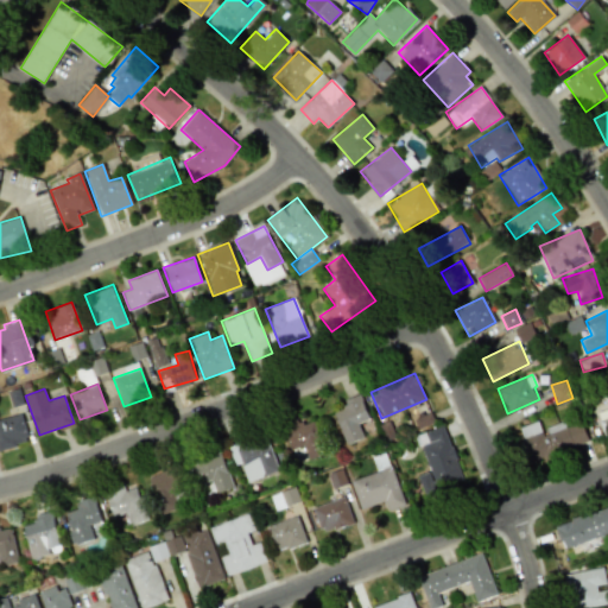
[(344,444),(363,437),(358,423),(369,418),(360,397),(330,409),(344,444)]
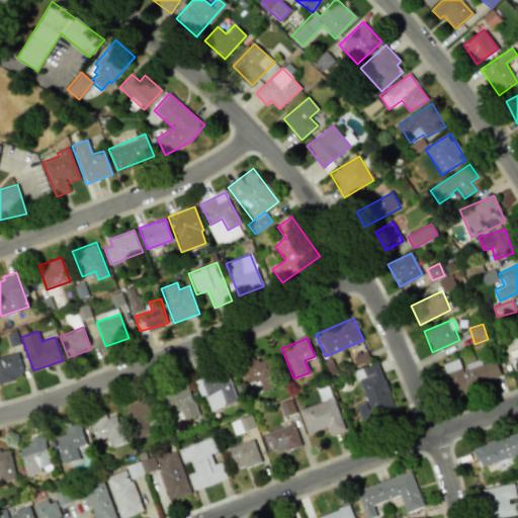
[(0,356),(18,352),(24,376),(0,382),(0,356)]
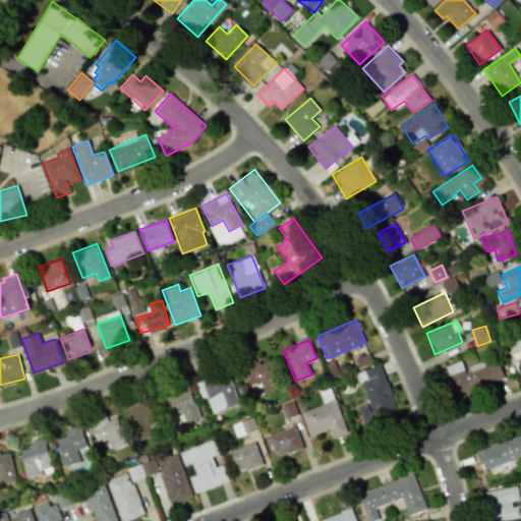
[(248,385),(259,382),(264,392),(278,388),(269,358),(243,366),(248,385)]
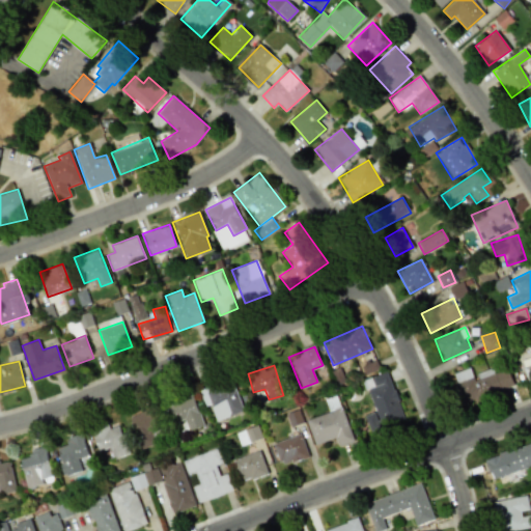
[(513,388),(507,367),(494,372),(493,369),(472,375),(469,367),(453,372),(463,403),(513,388)]
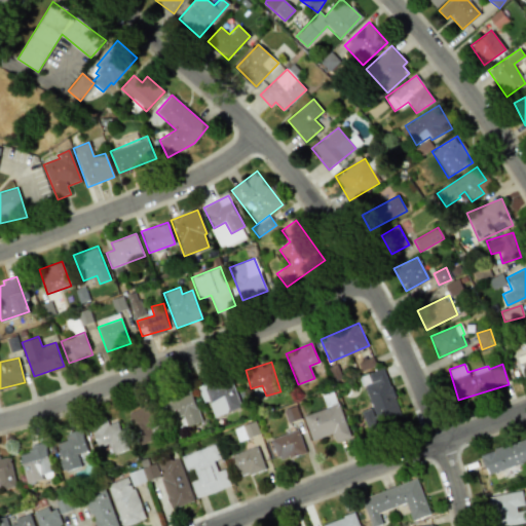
[(400,415),(383,368),(360,376),(371,408),(361,411),(366,426),(400,415)]
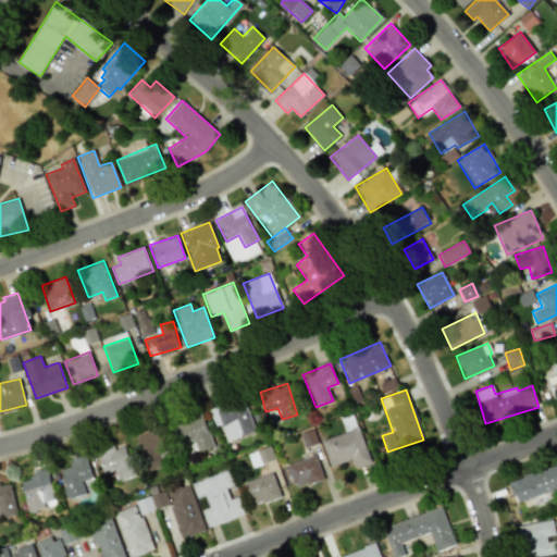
[(256,431),(242,395),(208,408),(215,426),(220,424),(226,442),(256,431)]
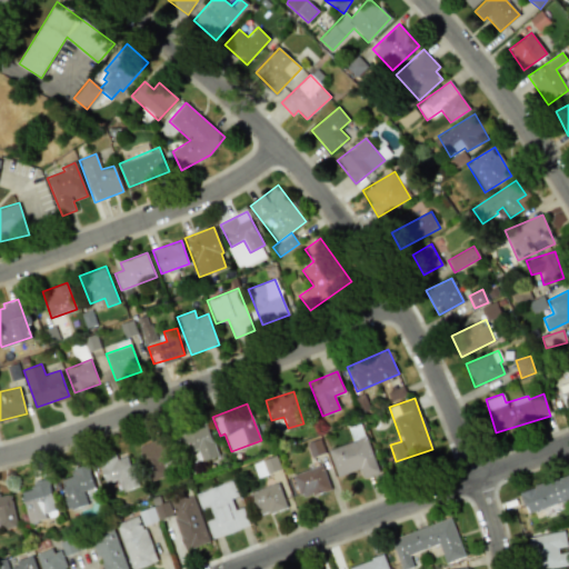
[(201,461),(218,456),(206,421),(179,431),(186,452),(197,448),(201,461)]
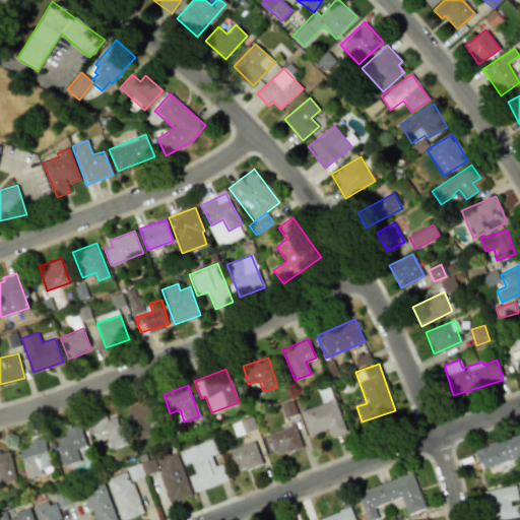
[(345,431),(334,398),(299,411),(308,436),(328,428),(331,436),(345,431)]
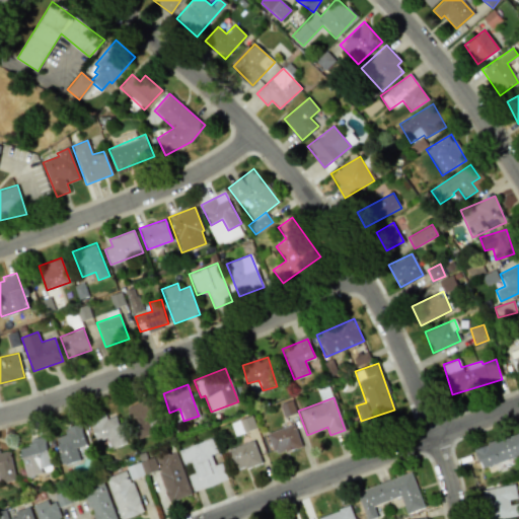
[(127,409),(139,439),(153,433),(148,421),(158,417),(150,398),(127,409)]
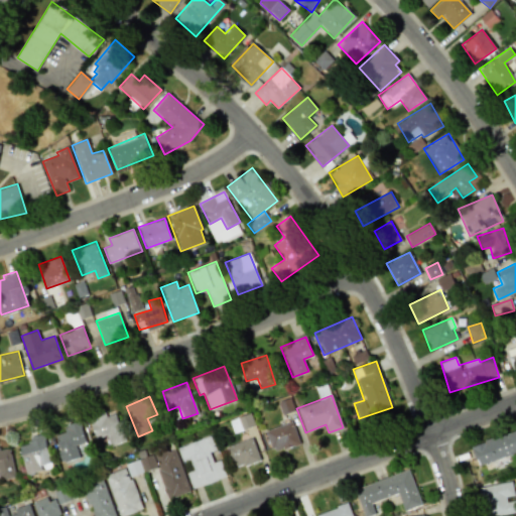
[(96,438),(106,434),(110,445),(125,440),(116,413),(106,416),(104,411),(89,417),(96,438)]
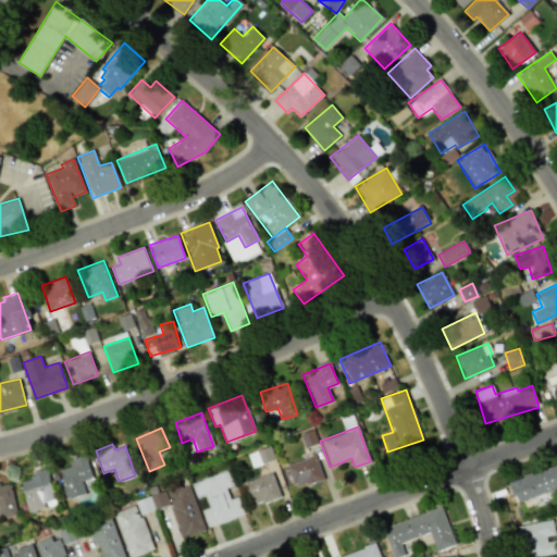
[(251,466),(273,461),(270,447),(248,453),(251,466)]
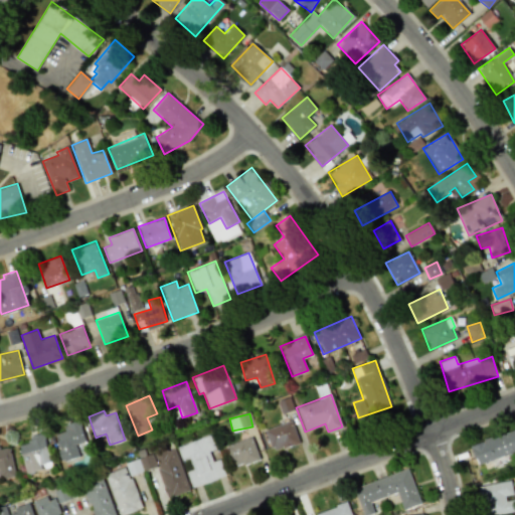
[(86,442),(78,419),(62,424),(64,431),(54,434),(63,461),(79,456),(75,445),(86,442)]
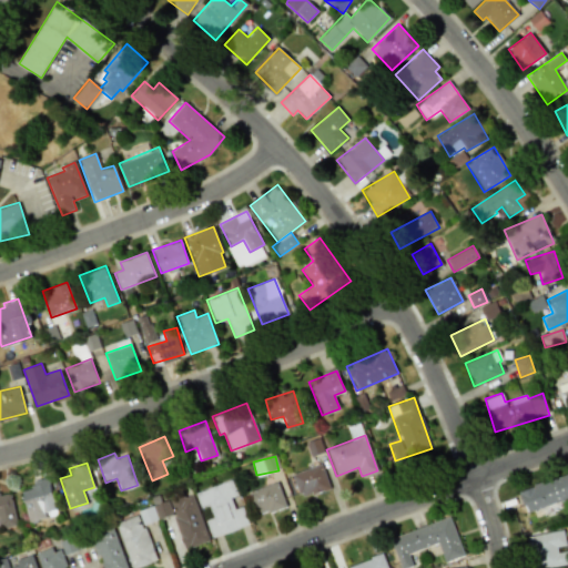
[(293,473),(298,496),(328,488),(323,465),(293,473)]
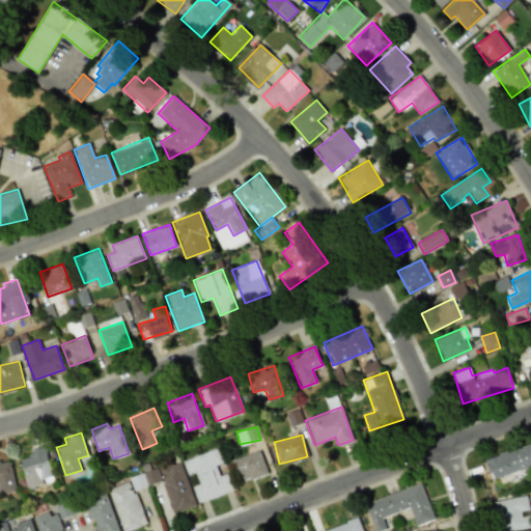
[(492,479),(530,465),(530,442),(484,458),(492,479)]
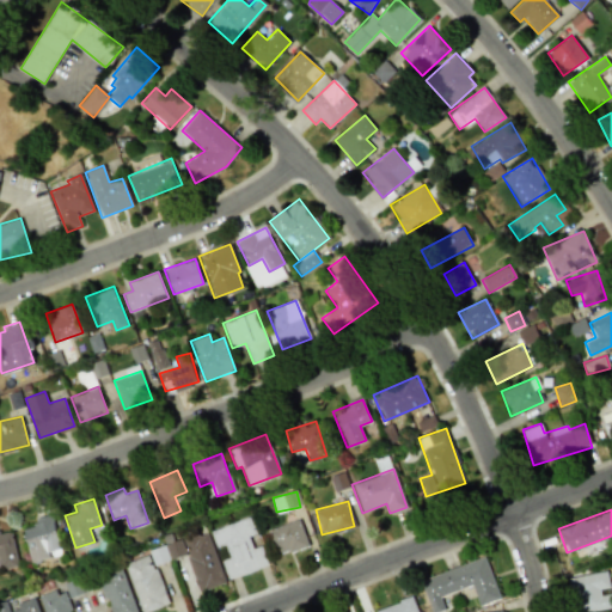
[(31,562),(61,555),(51,518),(22,525),(31,562)]
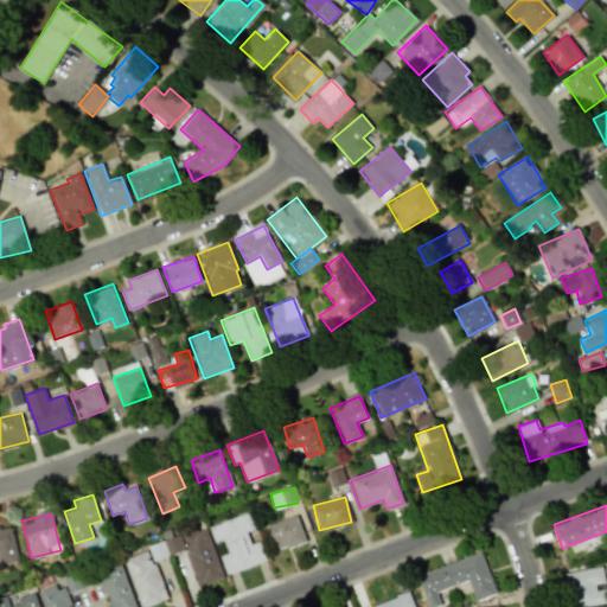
[(209,526),(213,542),(223,540),(227,553),(219,555),(227,574),(266,561),(260,541),(250,543),(246,531),(251,529),(246,513),(209,526)]
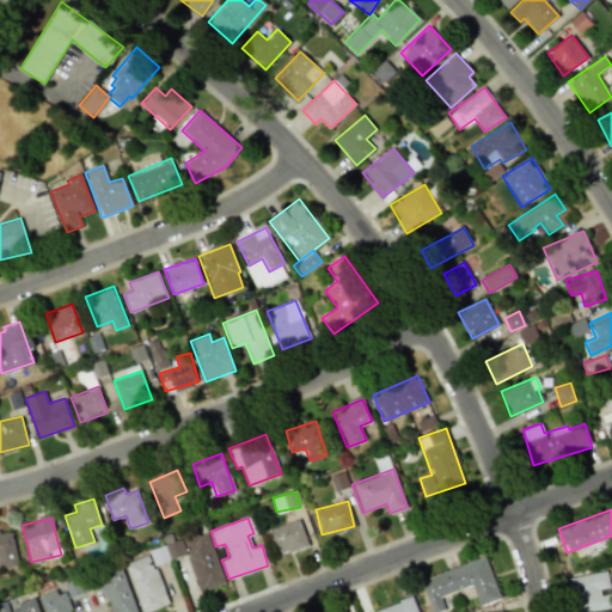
[(308,544),(299,519),(267,530),(276,556),(308,544)]
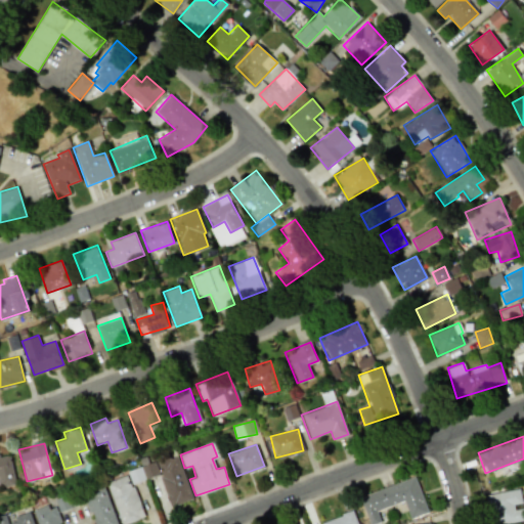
[(10,454),(0,456),(0,483),(1,487),(15,484),(10,454)]
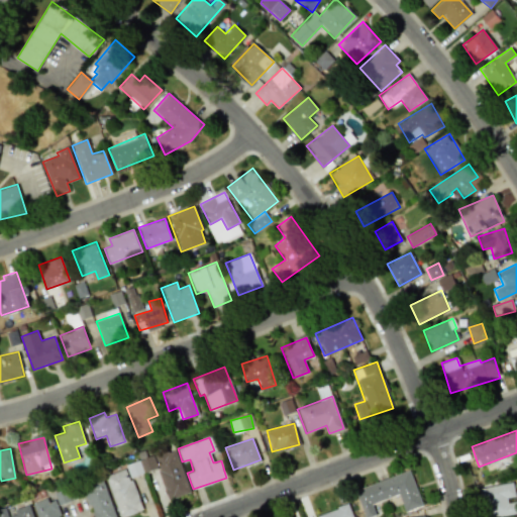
[(190,493),(176,448),(153,454),(168,500),(190,493)]
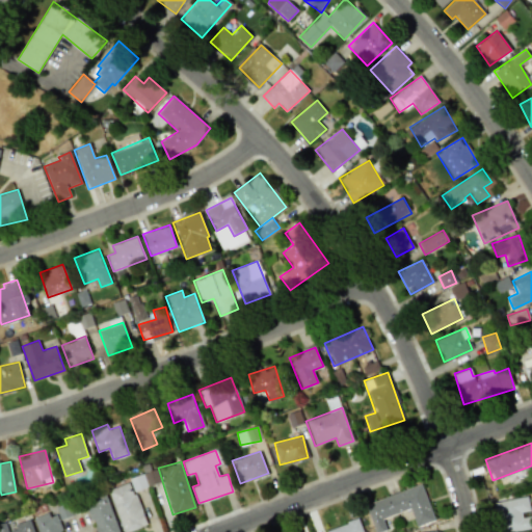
[(133,490),(162,484),(159,470),(130,477),(133,490)]
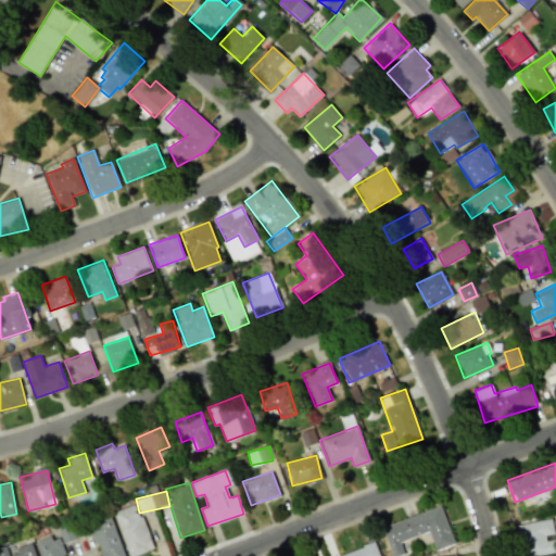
[(113,512),(129,555),(133,555),(153,548),(136,503),(113,512)]
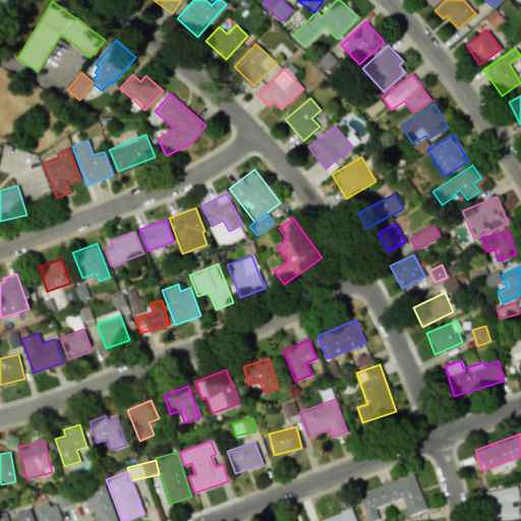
[(402,499),(407,516),(425,510),(413,474),(354,494),(363,520),(374,520),(379,520),(374,507),(402,499)]
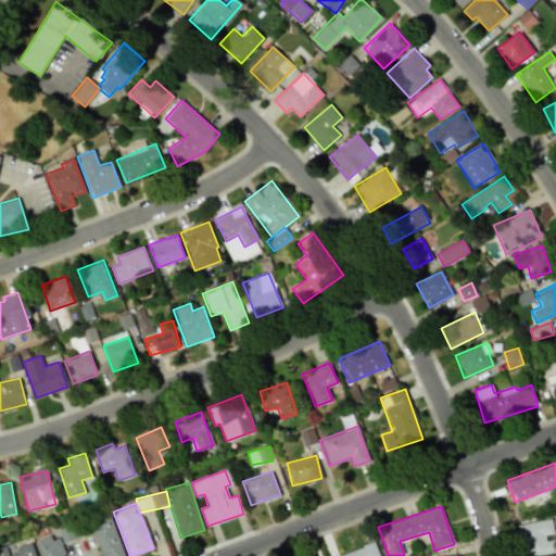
[(125,555),(111,516),(89,523),(100,555),(125,555)]
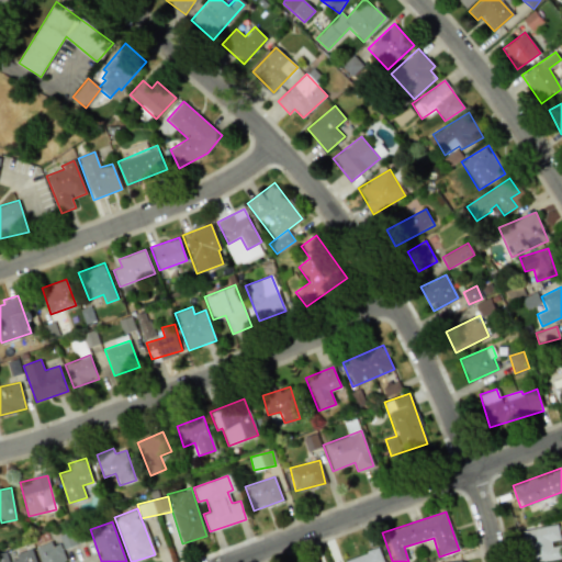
[(560,539),(557,524),(523,529),(528,561),(535,561),(561,557),(561,543),(552,546),(551,540),(560,539)]
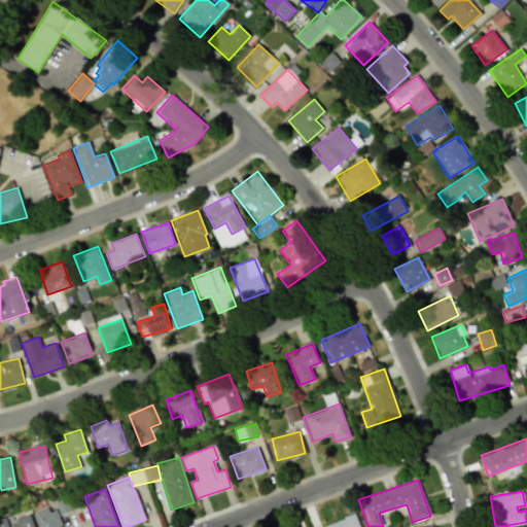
[(56,502),(60,515),(73,511),(69,498),(56,502)]
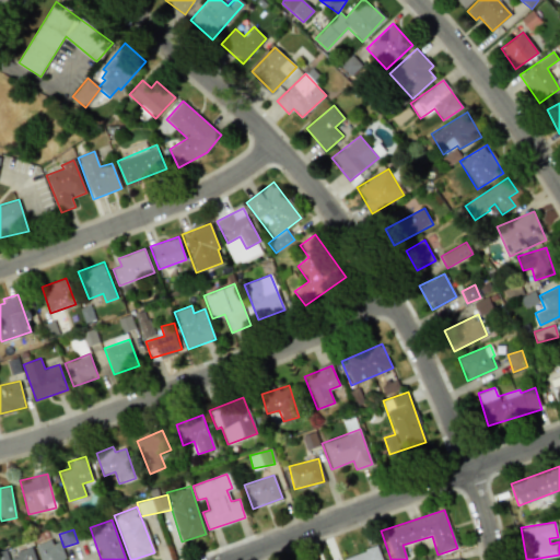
[(41,559),(66,559),(58,538),(36,546),(41,559)]
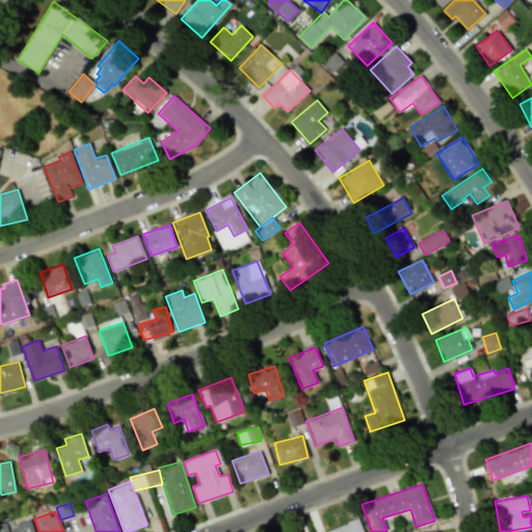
[(361,531),(358,520),(326,527),(327,531),(361,531)]
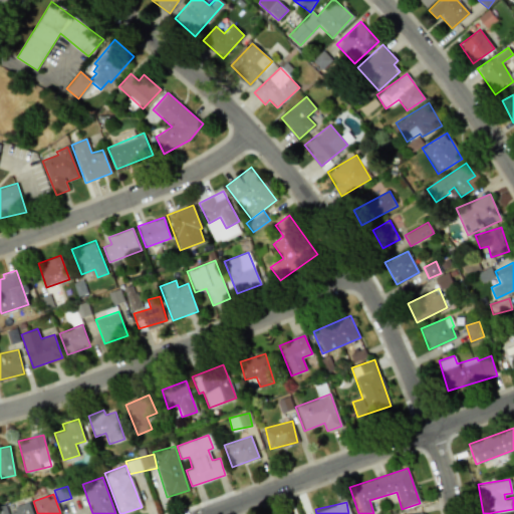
[(10,513),(33,513),(30,503),(9,509),(10,513)]
